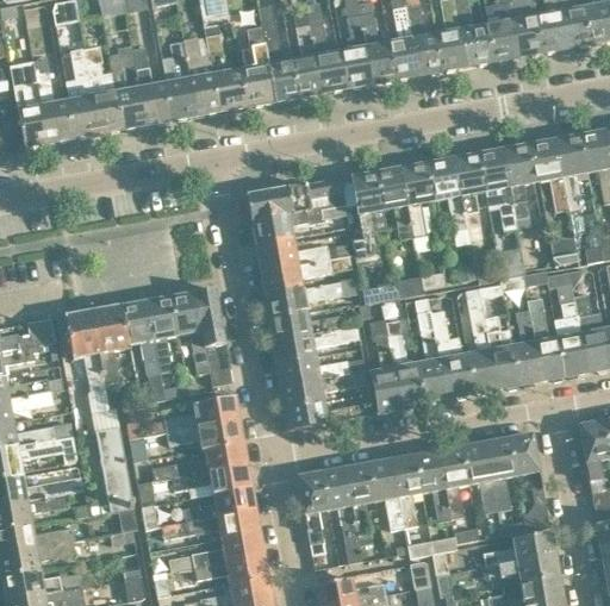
[(80,19),(78,7),(76,0),(68,0),(51,2),(55,24),(80,19)]
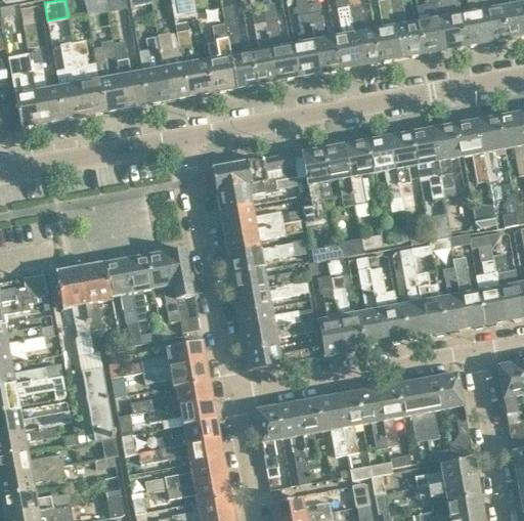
[(105,0),(106,2),(107,8),(127,5),(126,0),(105,0)]
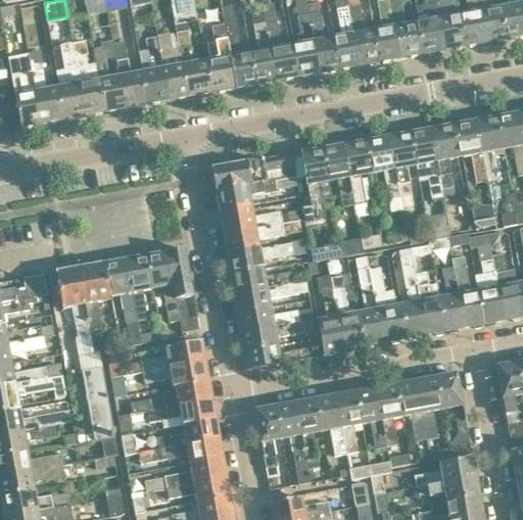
[(316,0),(307,2),(308,6),(320,71),(327,69),(330,71),(336,69),(337,67),(340,66),(334,36),(326,38),(320,0),(316,0)]
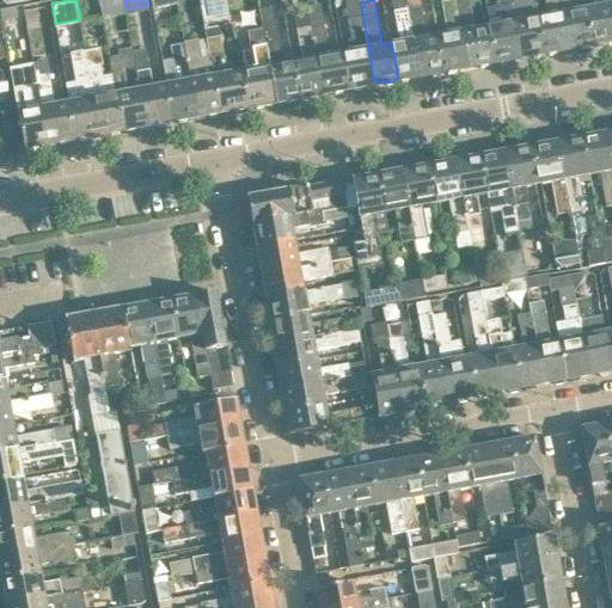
[(391,42),(398,78),(401,80),(408,79),(409,77),(421,74),(408,0),(393,0),(393,1),(401,41),(391,42)]
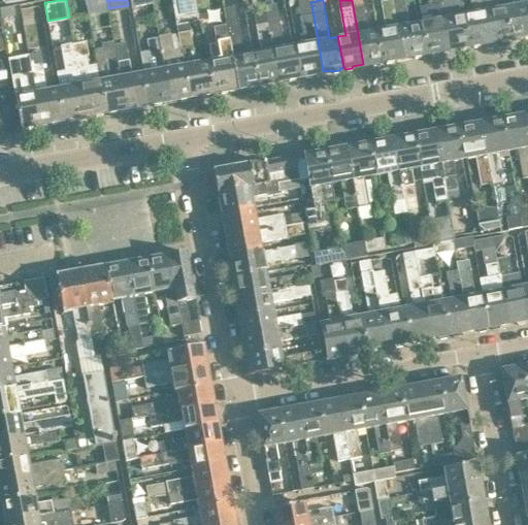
[(352,0),(363,64),(370,63),(373,64),(380,63),(381,61),(383,60),(377,29),(368,31),(363,0),(352,0)]
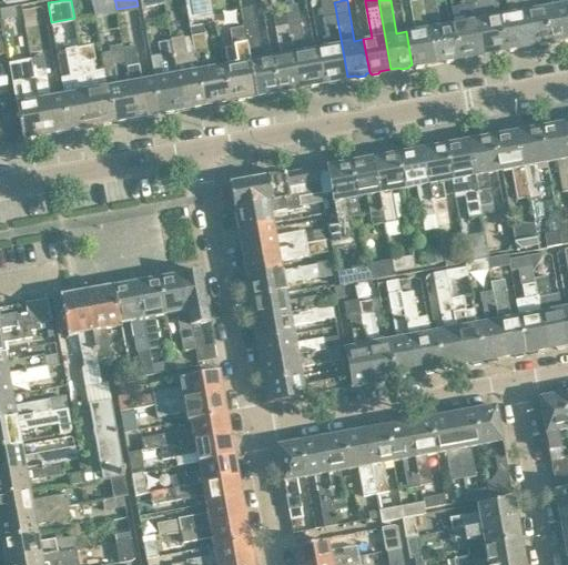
[(406,31),(412,64),(413,64),(415,67),(422,66),(424,62),(434,61),(423,0),(411,0),(416,29),(406,31)]
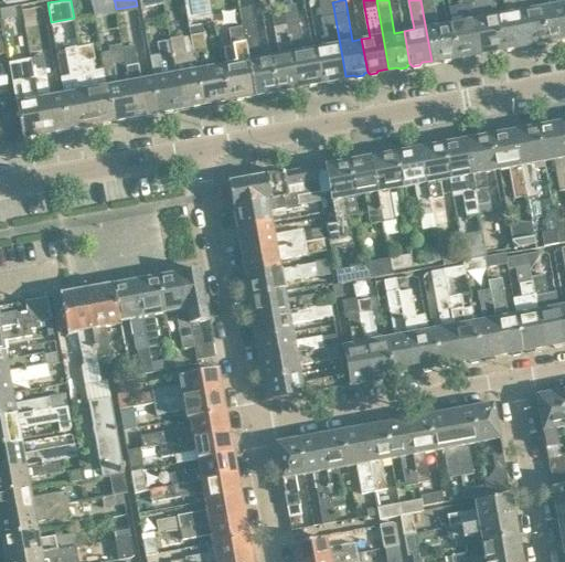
[(420,0),(432,61),(440,59),(444,61),(450,60),(451,57),(456,56),(450,22),(448,23),(437,24),(433,0),(420,0)]
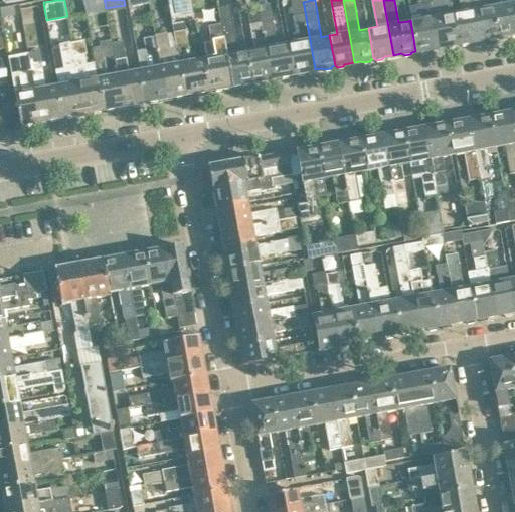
[(427,51),(428,48),(439,47),(430,0),(417,0),(418,3),(409,5),(412,20),(410,20),(415,51),(418,50),(421,52),(427,51)]
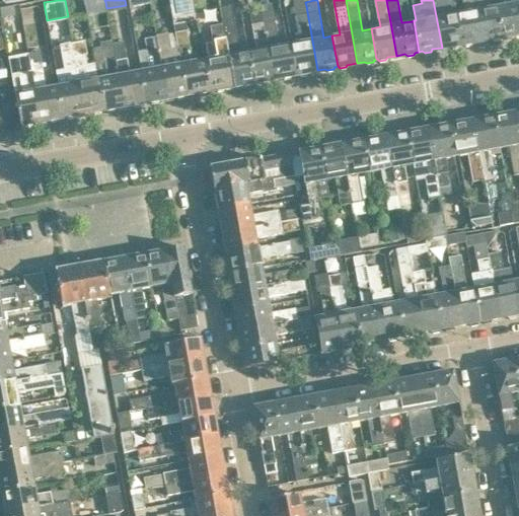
[(458,47),(459,44),(461,44),(456,13),(454,0),(433,0),(442,48),(450,46),(452,48),(458,47)]
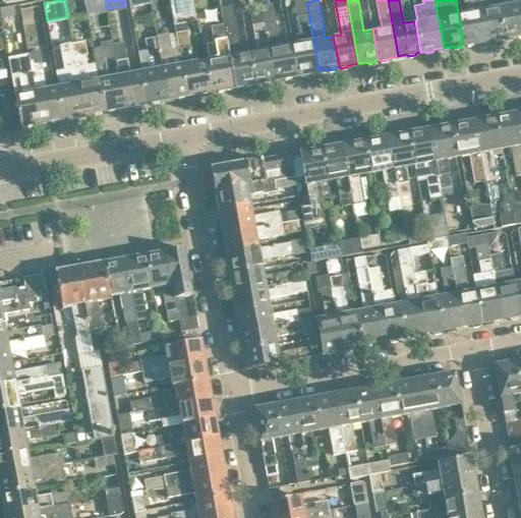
[(473,44),(474,42),(484,40),(477,0),(465,0),(467,11),(458,13),(463,44),(465,44),(467,45),(473,44)]
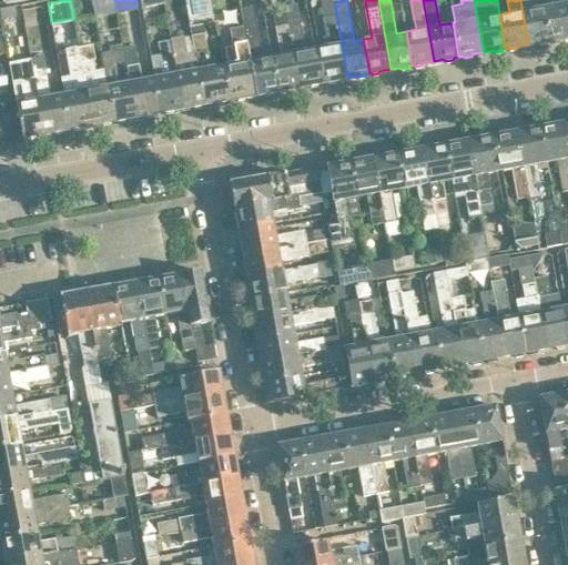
[(546,42),(547,40),(549,40),(544,7),(534,8),(533,0),(520,0),(528,43),(537,42),(539,44),(546,42)]
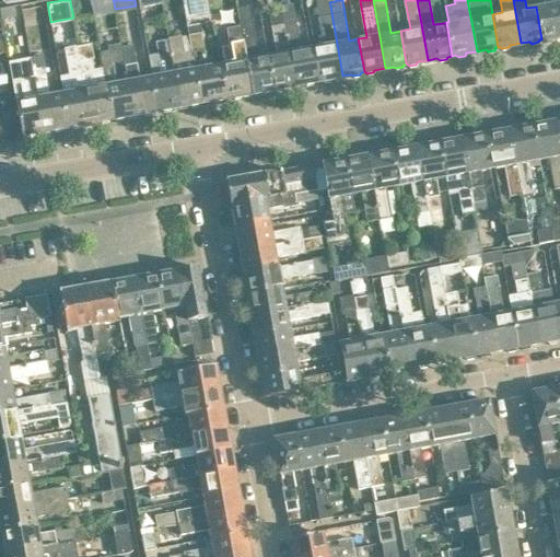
[(552,39),(555,37),(559,35),(559,18),(556,0),(545,0),(546,4),(536,7),(541,39),(544,39),(546,41),(552,39)]
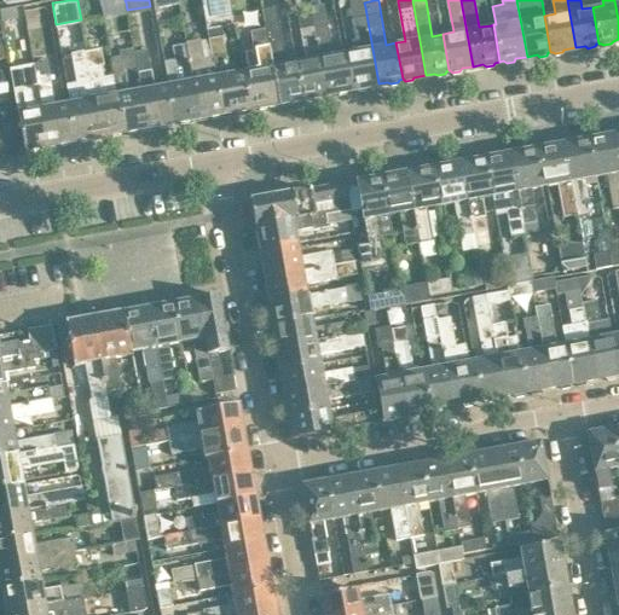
[(15,5),(0,6),(0,13),(1,18),(16,16),(15,5)]
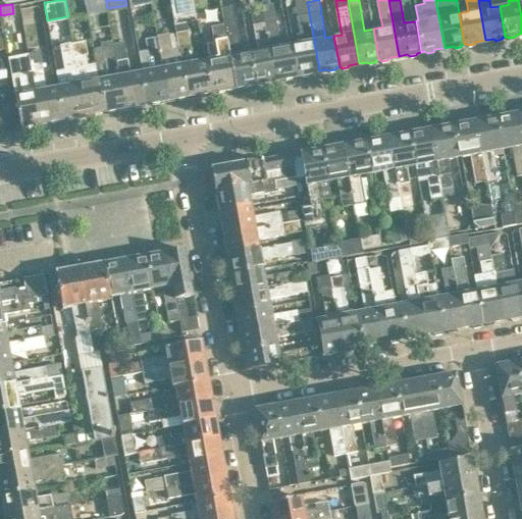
[(254,83),(255,82),(250,51),(241,52),(236,19),(232,4),(221,7),(224,21),(236,86),(244,84),(246,86),(252,85),(254,83)]
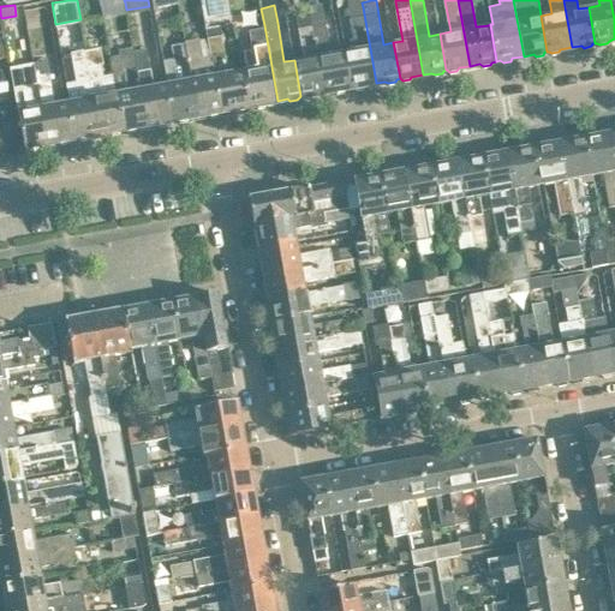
[(363,88),(365,85),(376,83),(363,7),(348,10),(356,48),(346,51),(345,51),(352,88),(353,87),(356,89),(363,88)]
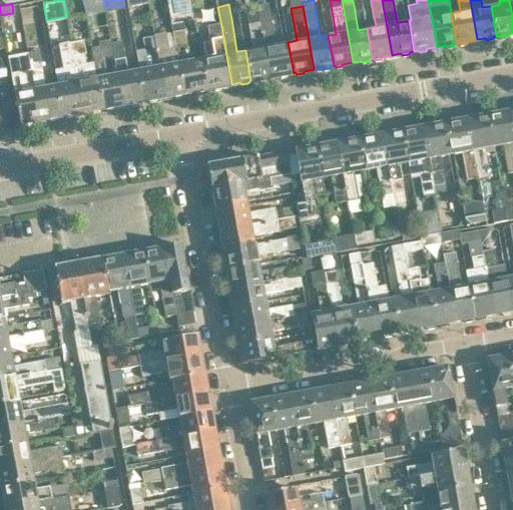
[(260,14),(271,77),(279,75),(281,77),(287,76),(288,74),(294,73),(288,42),(276,44),(271,12),(260,14)]
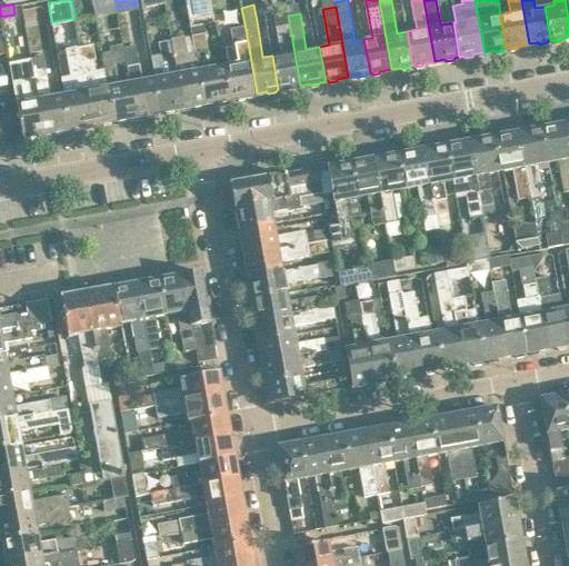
[(281,53),(272,56),(278,89),(279,89),(281,91),(288,90),(290,87),(300,86),(288,16),(275,18),(281,53)]
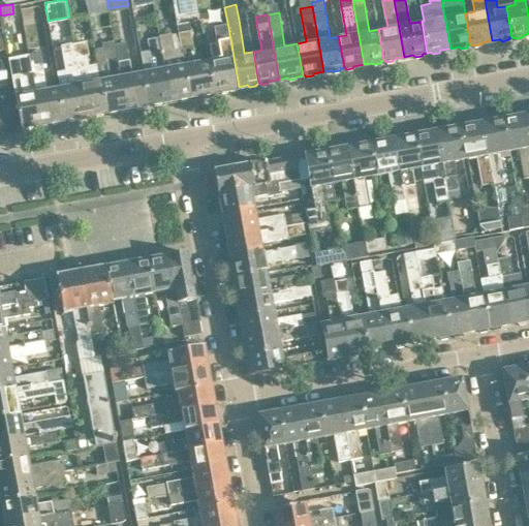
[(182,48),(190,95),(201,93),(204,95),(210,94),(211,92),(216,91),(210,59),(197,62),(191,30),(190,22),(178,24),(179,32),(182,48)]
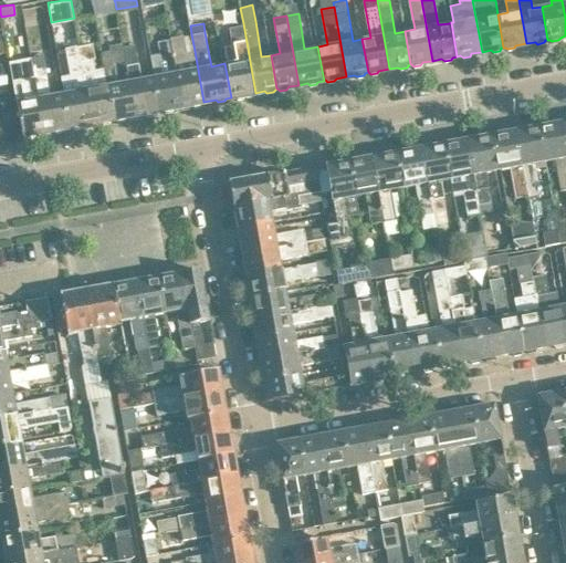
[(224,45),(228,63),(224,63),(231,97),(234,96),(237,98),(243,97),(244,95),(255,93),(243,23),(229,27),(232,44),(224,45)]
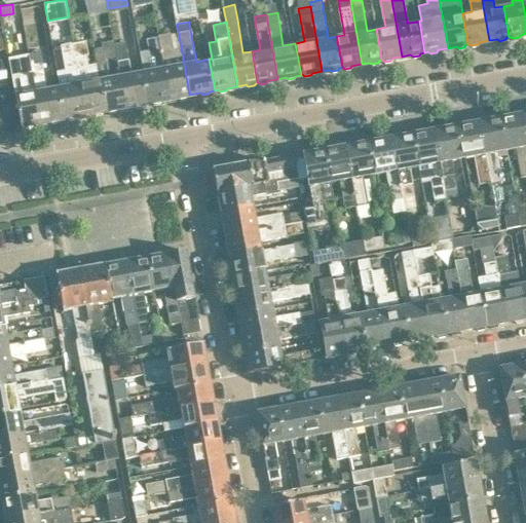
[(81,32),(72,34),(73,41),(82,40),(81,32)]
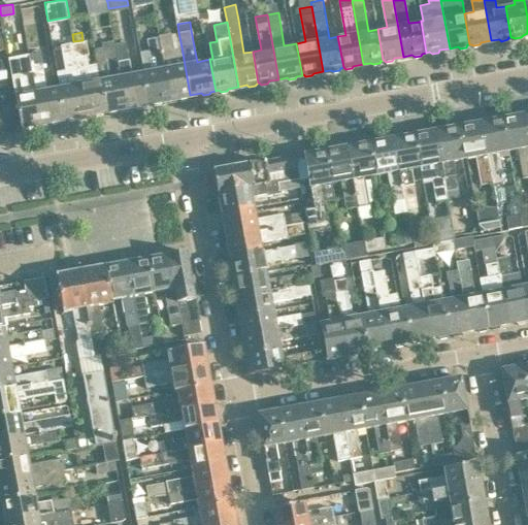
[(163,35),(159,36),(170,99),(178,97),(180,99),(187,98),(188,96),(190,95),(182,47),(174,48),(171,33),(163,35)]
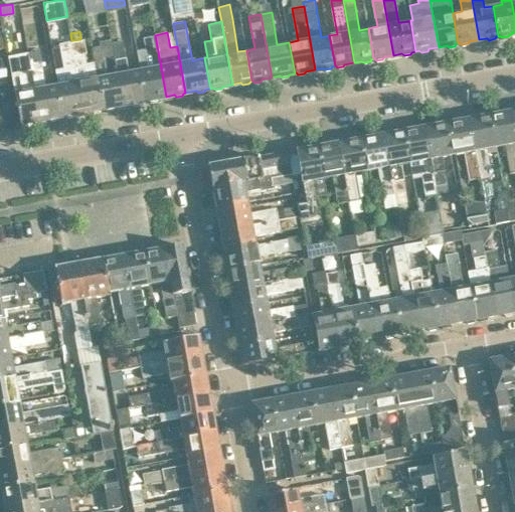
[(146,51),(137,52),(140,69),(143,84),(139,86),(142,101),(146,100),(148,100),(150,102),(156,101),(158,98),(166,97),(155,35),(144,37),(145,46),(146,51)]
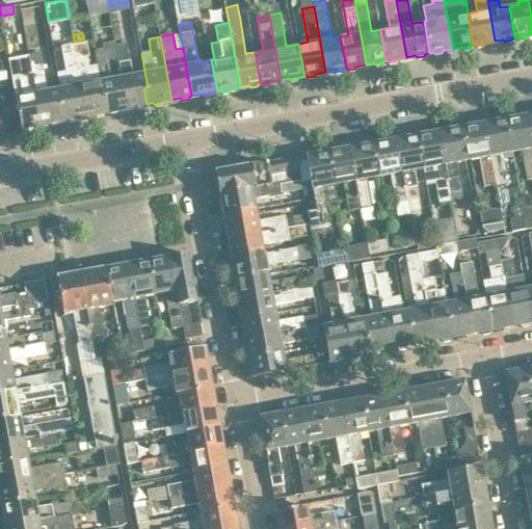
[(98,63),(101,80),(107,111),(108,111),(110,113),(116,111),(118,109),(127,107),(116,48),(114,38),(103,41),(104,46),(96,48),(98,63)]
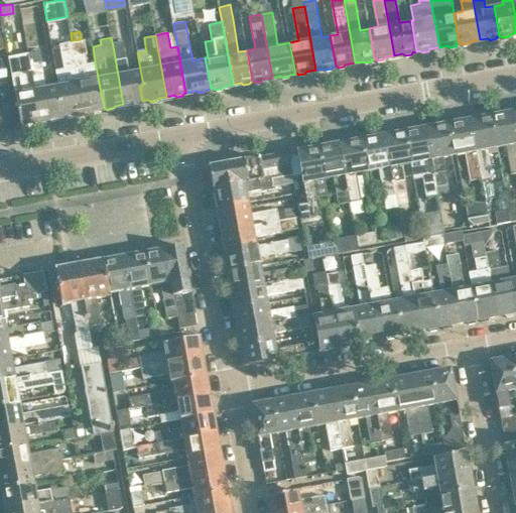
[(72,40),(85,112),(92,110),(94,112),(100,111),(101,108),(104,108),(98,78),(95,61),(87,62),(85,54),(86,53),(83,38),(81,39),(72,40)]
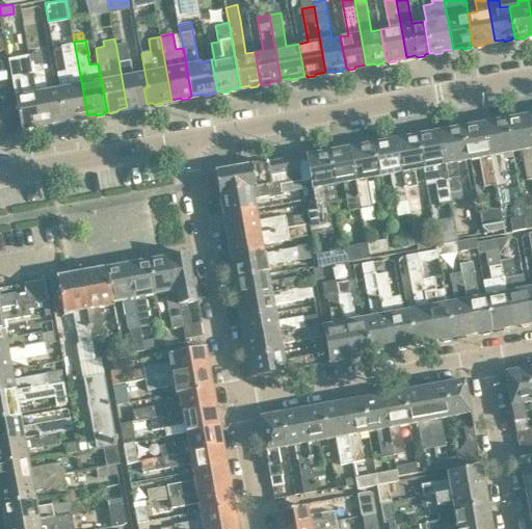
[(76,120),(78,116),(87,115),(74,42),(61,44),(65,69),(57,71),(60,87),(62,103),(59,104),(61,120),(68,118),(70,121),(76,120)]
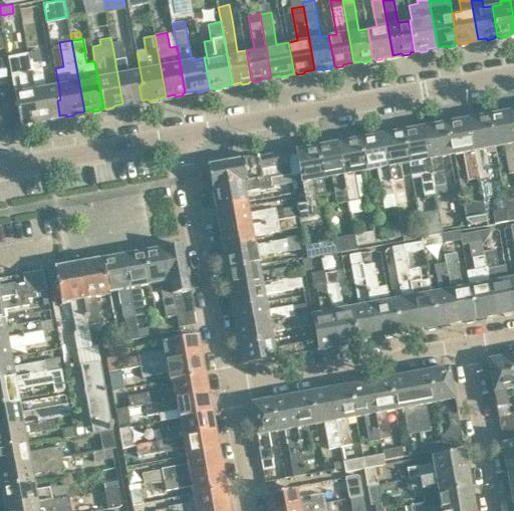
[(132,43),(112,46),(122,103),(131,102),(133,104),(139,103),(140,100),(142,100),(139,85),(143,84),(140,69),(137,69),(132,43)]
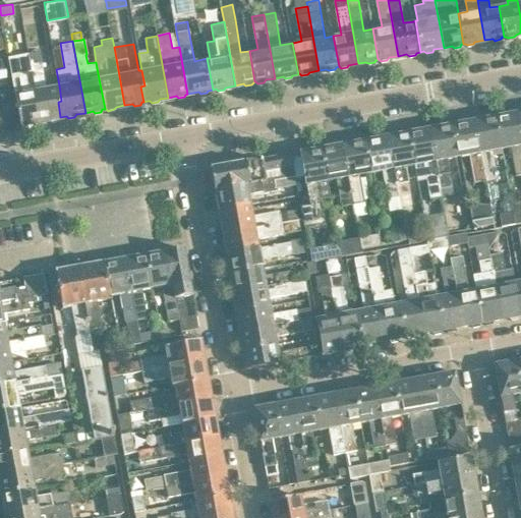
[(29,53),(8,57),(10,67),(12,77),(20,124),(41,120),(30,59),(29,53)]
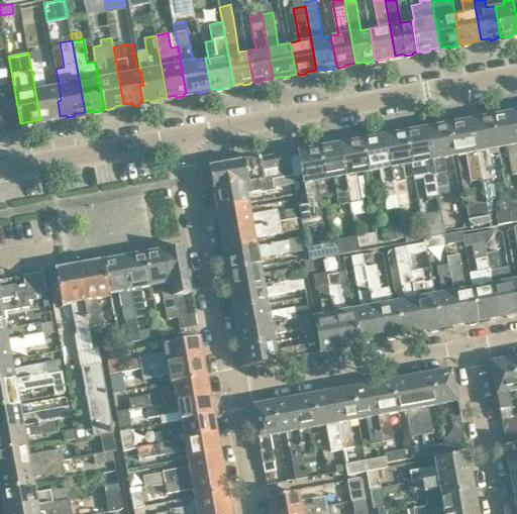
[(29,59),(40,119),(48,118),(50,120),(57,119),(58,116),(60,116),(58,101),(61,100),(59,85),(55,85),(46,87),(41,61),(34,62),(34,58),(29,59)]
